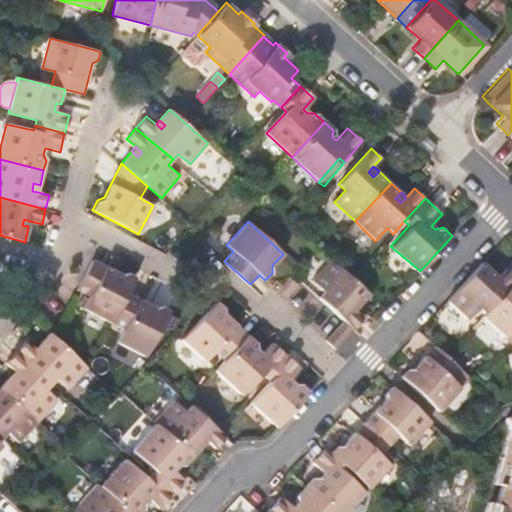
[(93,258),(77,289),(90,296),(84,307),(112,322),(127,292),(135,276),(126,272),(123,274),(116,278),(110,275),(113,269),(93,258)]
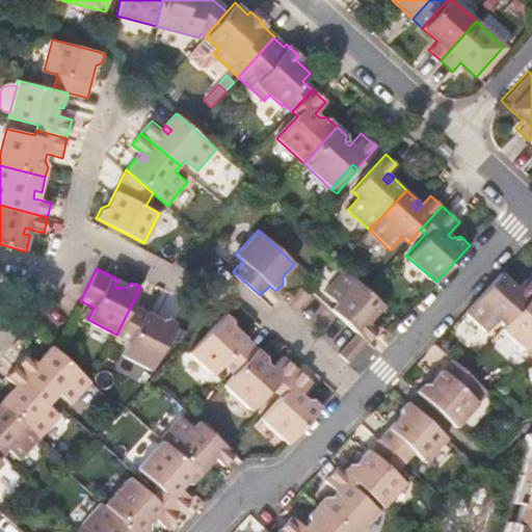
[(366,289),(346,271),(325,293),(337,304),(331,310),(358,334),(368,343),(378,331),(369,323),(365,319),(370,314),(374,318),(384,307),(366,289)]
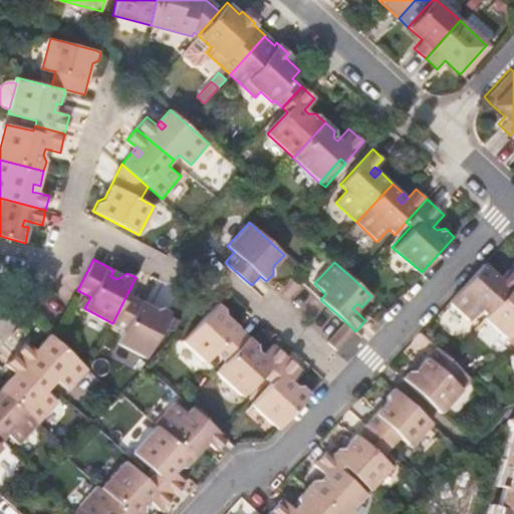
[(485,263),(450,300),(472,320),(482,309),(487,314),(513,285),(513,272),(509,268),(500,277),(496,282),(492,278),(496,273),(485,263)]
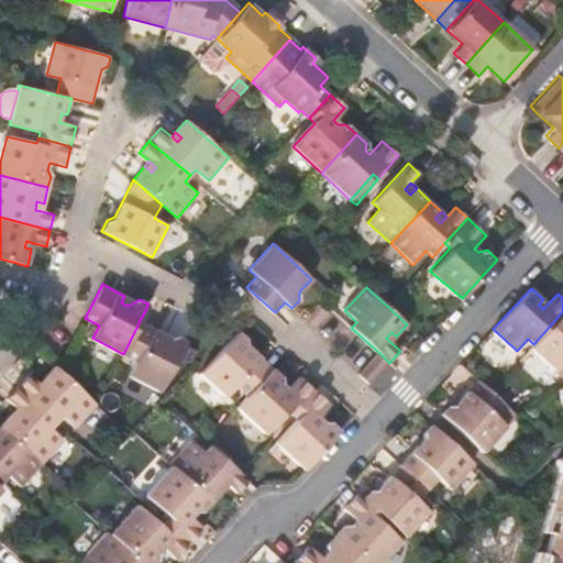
[(135,301),(124,296),(121,302),(128,306),(135,301)]
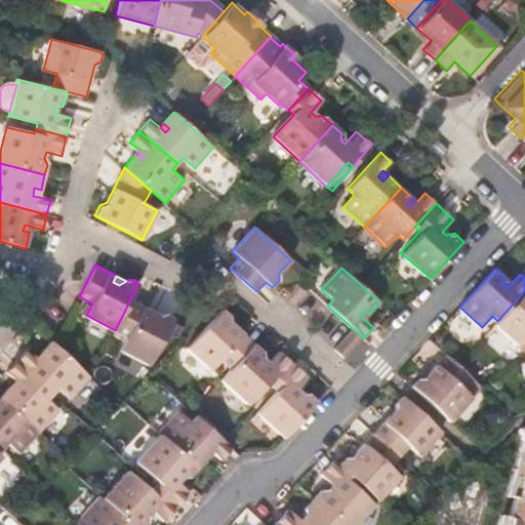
[(511,283),(507,279),(502,284),(507,288),(511,283)]
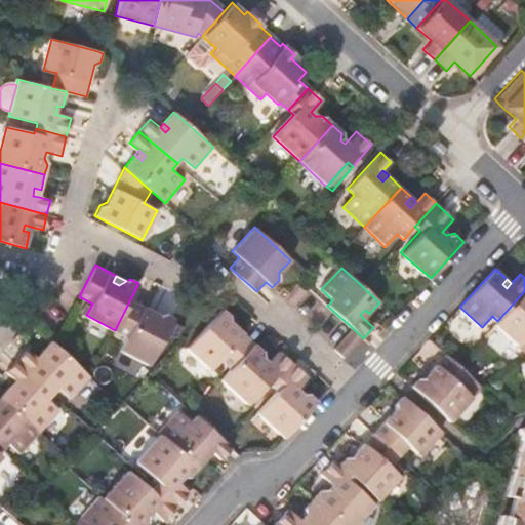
[(524,291),(497,321),(495,324),(519,346),(524,338),(524,291)]
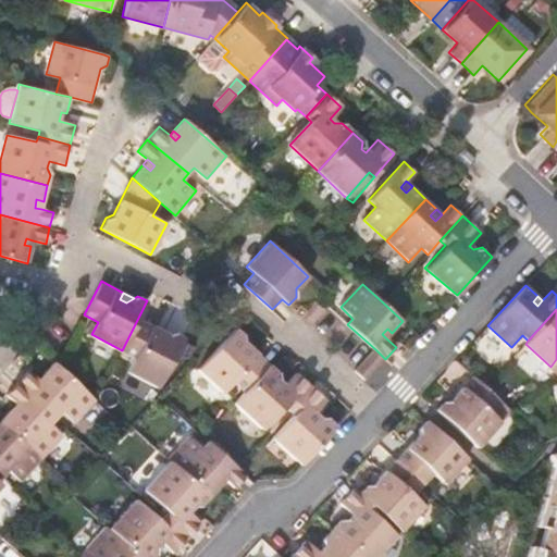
[(152,325),(138,318),(122,350),(113,366),(145,380),(152,367),(165,373),(184,336),(172,332),(169,333),(162,337),(156,334),(152,325)]
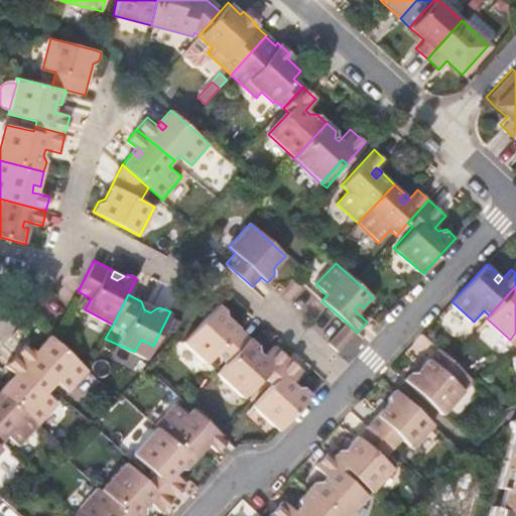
[(156,308),(141,301),(144,309),(150,312),(156,308)]
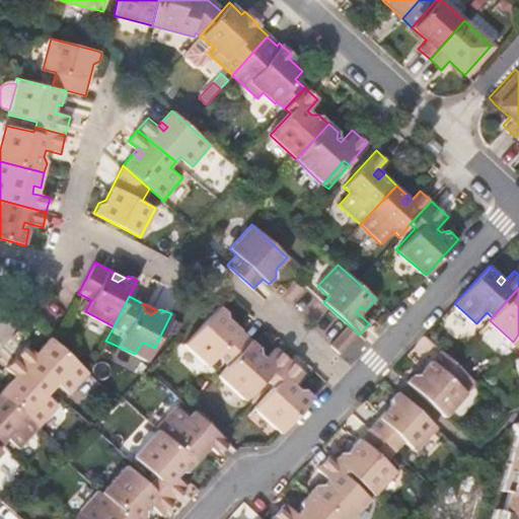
[(219,357),(228,365),(252,339),(227,315),(228,313),(220,305),(215,310),(184,344),(209,367),(219,357)]
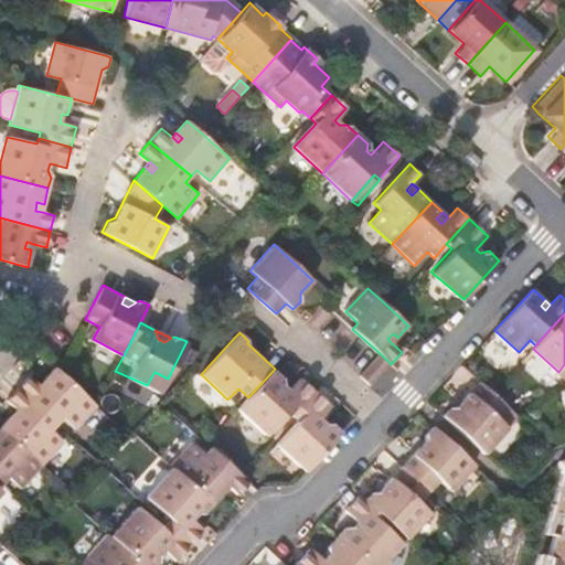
[(393,333),(387,339),(392,343),(397,338),(393,333)]
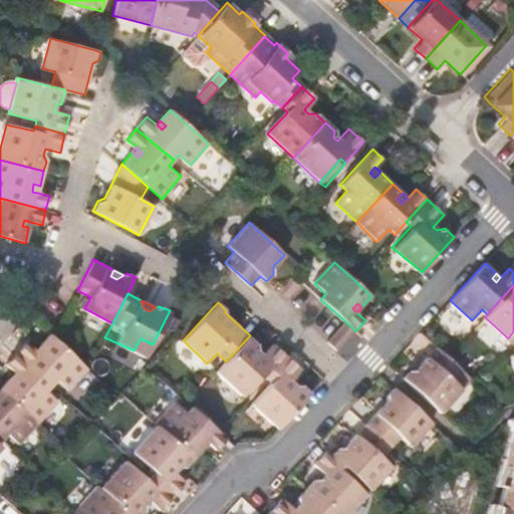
[(327,343),(336,351),(355,331),(346,322),(327,343)]
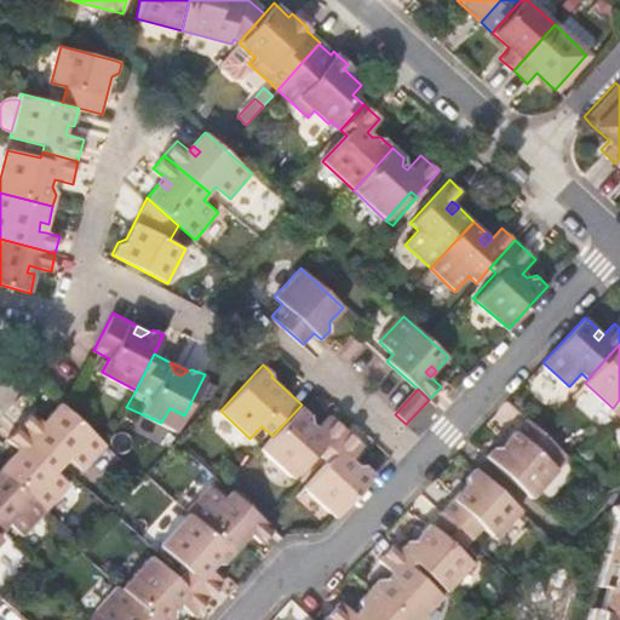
[(107,445),(64,406),(62,403),(45,422),(34,412),(21,426),(63,465),(69,458),(84,470),(107,445)]
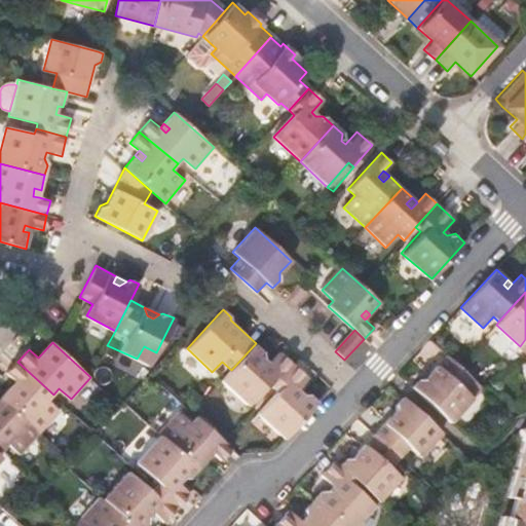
[(264,351),(256,343),(231,370),(221,381),(249,406),(269,384),(274,387),(295,366),(280,353),(269,365),(263,360),(264,351)]
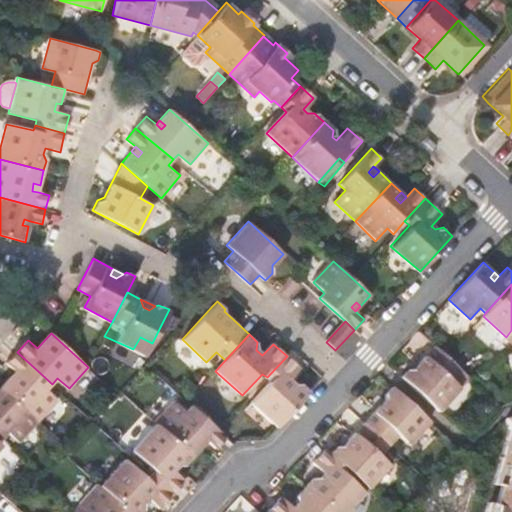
[(446,356),(435,345),(418,363),(422,367),(417,371),(407,369),(400,376),(440,411),(471,378),(467,375),(446,356)]
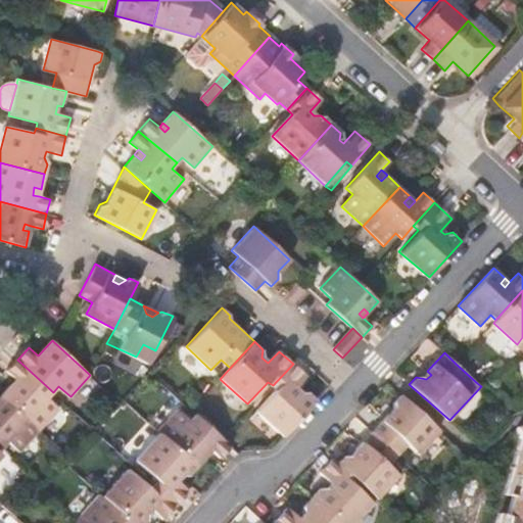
[(53,392),(17,360),(7,371),(16,378),(1,394),(40,430),(60,408),(48,397),(53,392)]
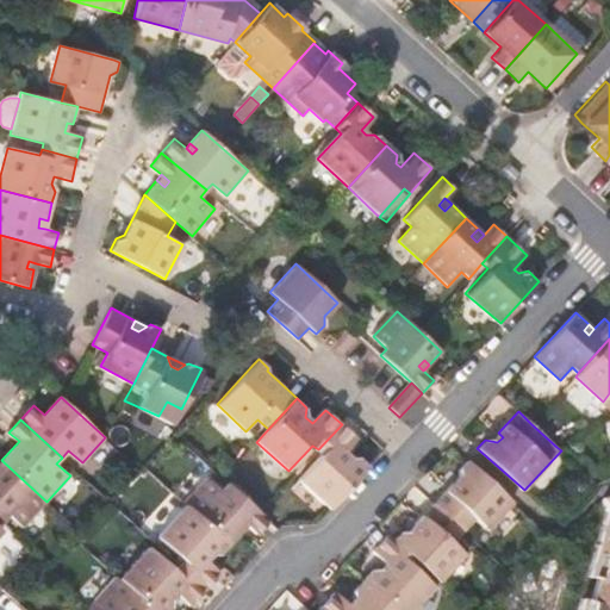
[(342,424),(318,449),(317,450),(322,454),(298,480),(329,509),(368,467),(358,456),(350,458),(344,453),(358,439),(342,424)]
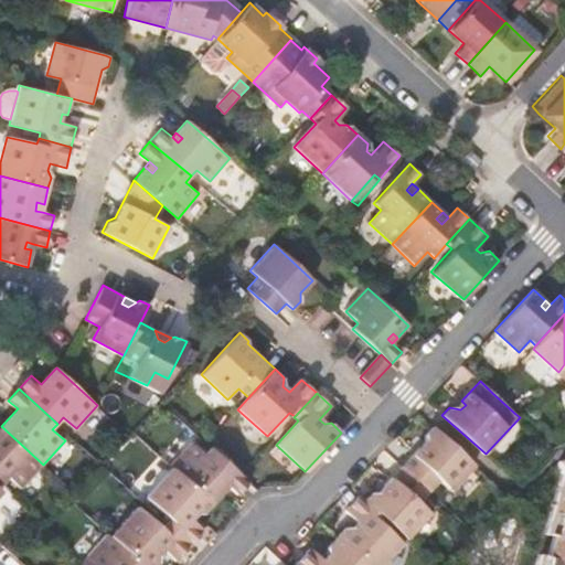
[(43,465),(1,426),(0,427),(0,480),(3,483),(9,477),(22,488),(43,465)]
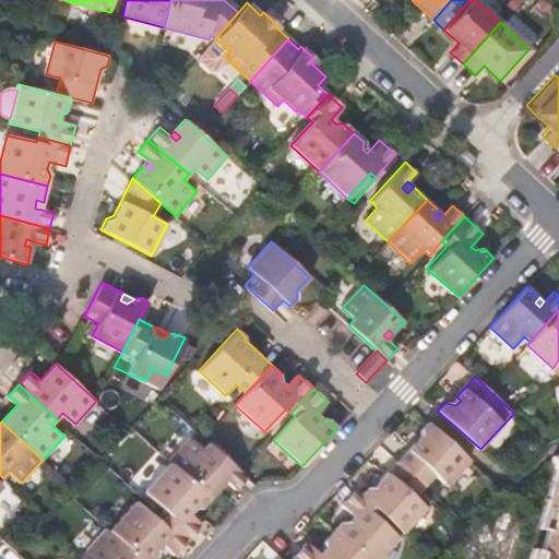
[(470,460),(427,421),(418,430),(421,442),(416,449),(411,448),(397,461),(425,486),(435,476),(445,486),(470,460)]
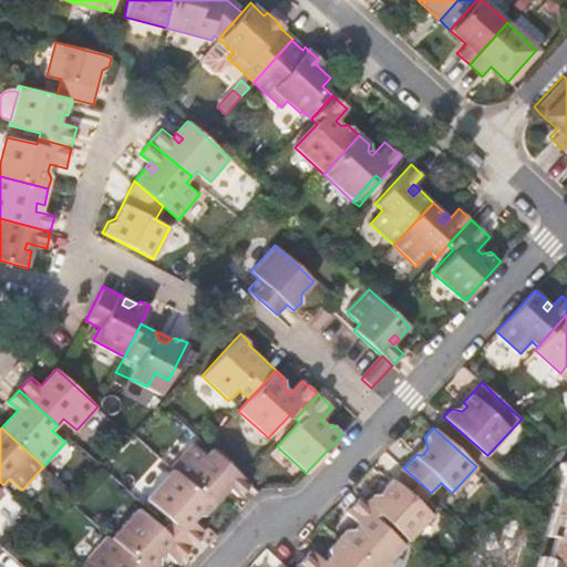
[(250,483),(210,445),(205,451),(193,440),(171,464),(175,467),(215,505),(227,491),(222,486),(226,481),(232,486),(240,494),(250,483)]
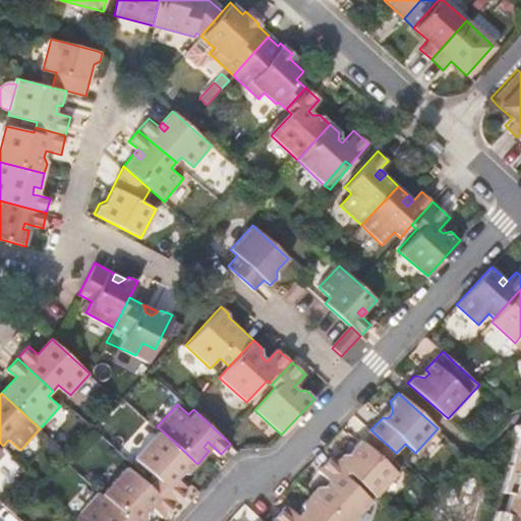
[(520,520),(520,425),(514,428),(518,439),(502,496),(509,498),(504,515),(497,513),(494,520),(520,520)]
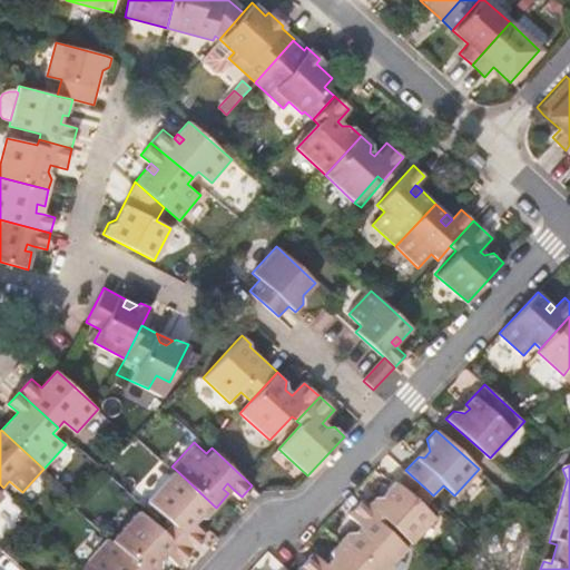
[(216,508),(176,470),(149,500),(172,520),(166,526),(192,549),(208,532),(196,521),(199,516),(208,516),(216,508)]
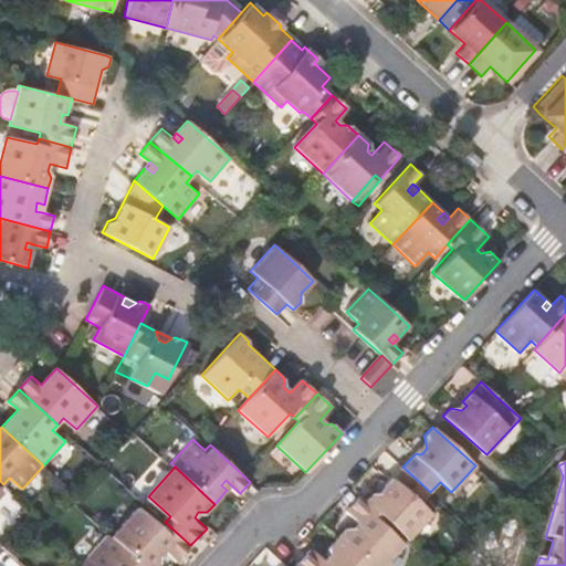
[(375,492),(365,500),(384,517),(407,540),(430,514),(420,505),(430,492),(402,467),(387,484),(389,488),(385,492),(375,492)]
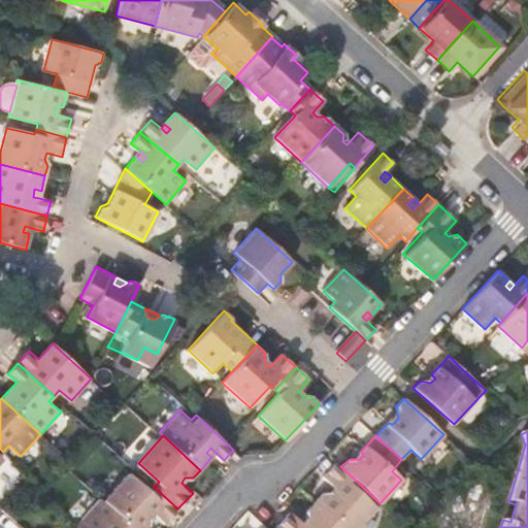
[(206,453),(211,457),(216,453),(210,448),(206,453)]
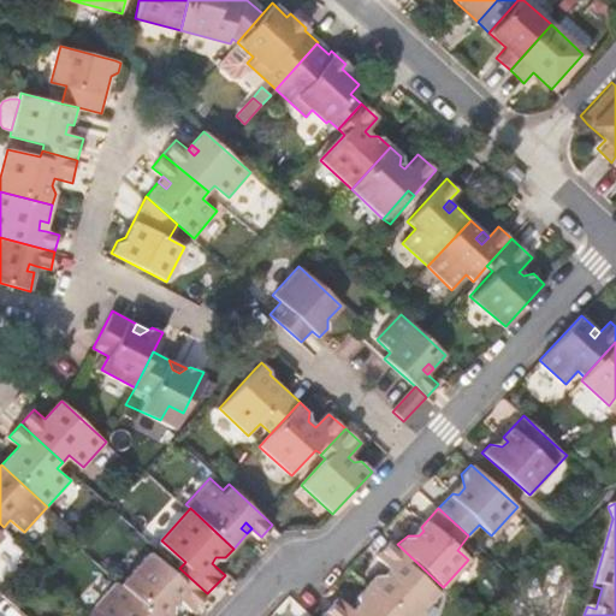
[(397,544),(392,539),(377,557),(389,569),(384,574),(378,573),(366,585),(400,615),(413,615),(437,592),(413,570),(418,563),(397,544)]
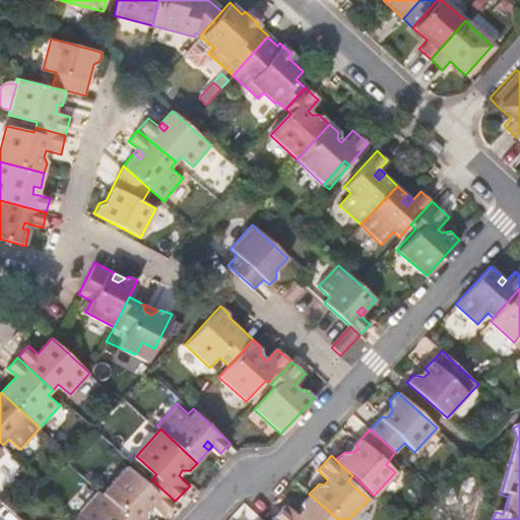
[(175,501),(151,479),(148,483),(127,465),(102,493),(132,519),(145,519),(149,517),(146,510),(151,505),(163,515),(175,501)]
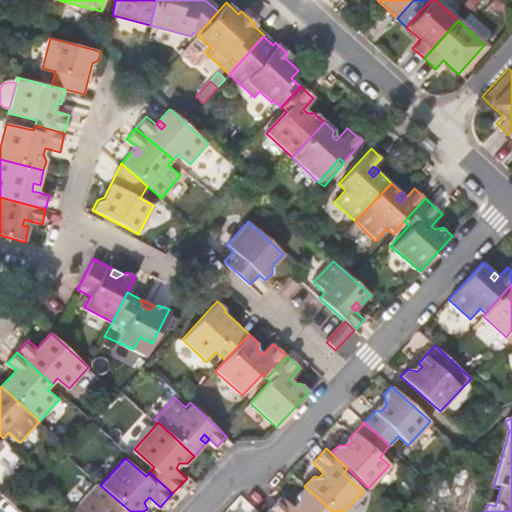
[(130,511),(100,485),(98,482),(78,504),(85,511),(130,511)]
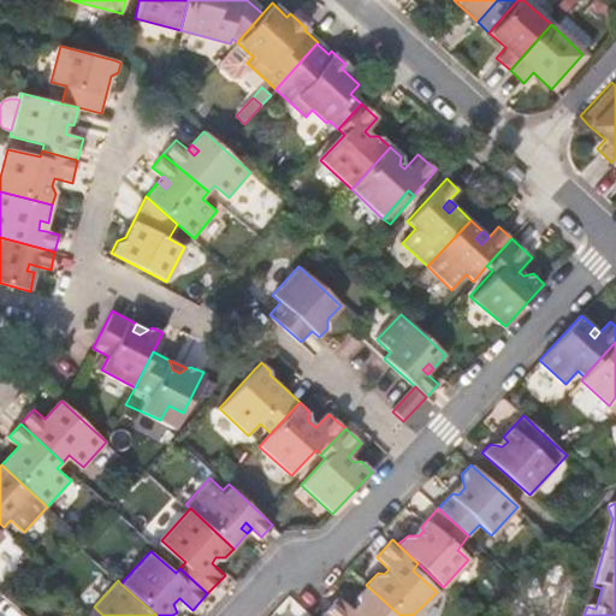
[(400,615),(366,585),(354,597),(355,604),(349,610),(338,599),(323,615),(400,615)]
